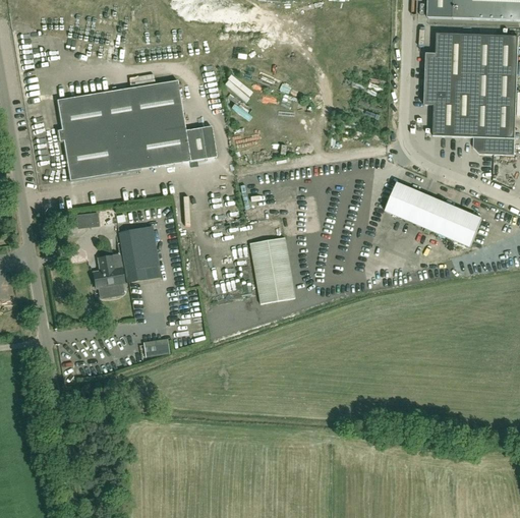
[(426,0),(426,16),(487,18),(519,18),(519,0),(426,0)]
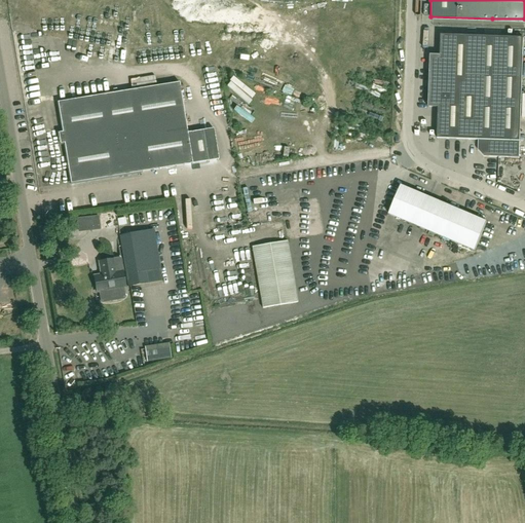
[(436,136),(477,138),(477,147),(483,154),(518,155),(522,35),(440,32),(439,52),(429,52),(427,105),(437,105),(436,136)]
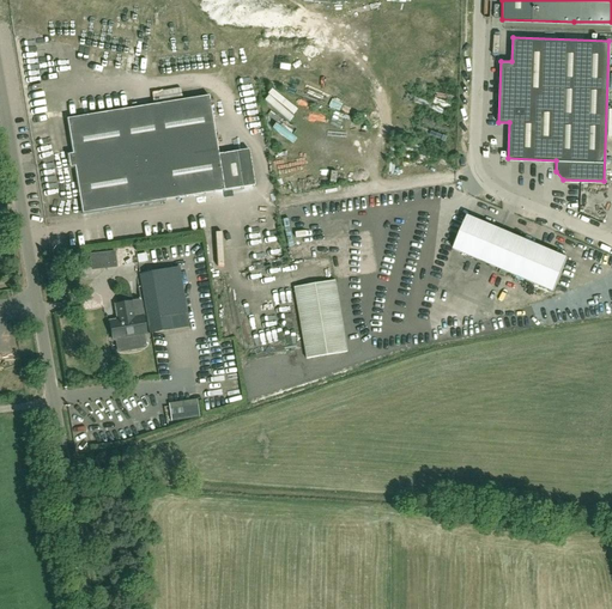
[(217,152),(207,93),(66,116),(82,211),(254,183),(248,146),(217,152)]
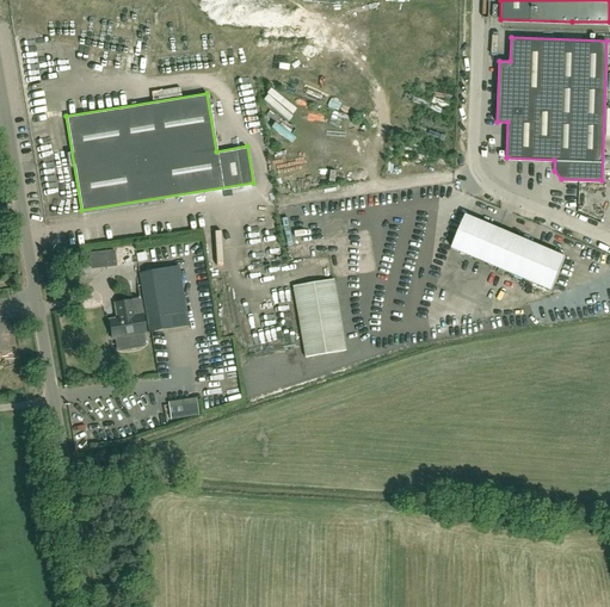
[(564,255),(464,212),(450,246),(549,289),(564,255)]
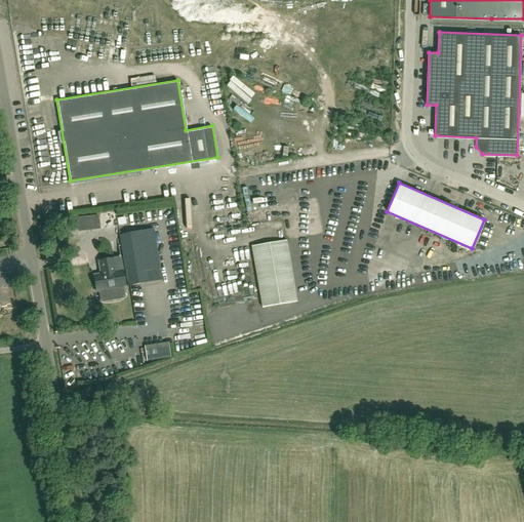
[(75,214),(76,229),(97,227),(96,213),(75,214)]
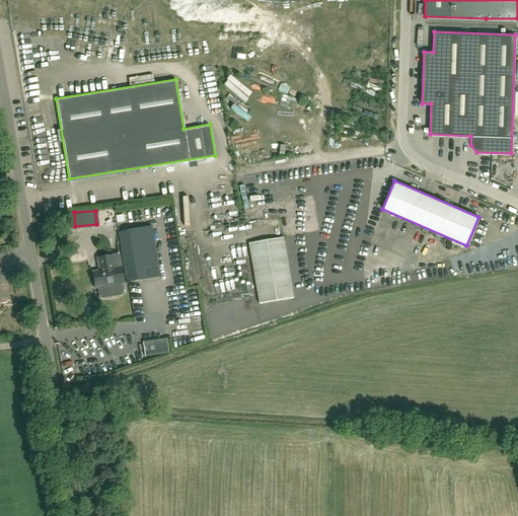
[(150,224),(137,226),(118,230),(126,280),(158,275),(150,224)]
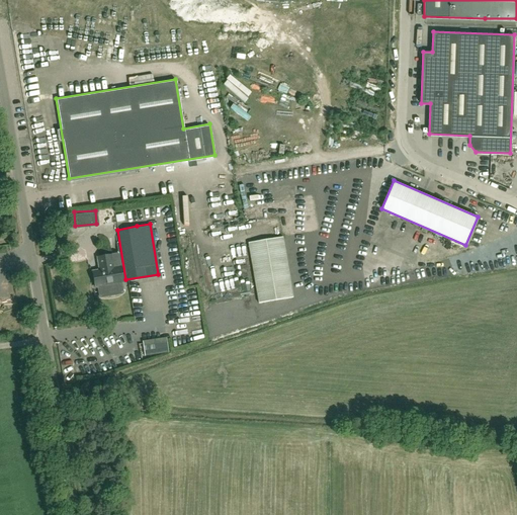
[(247,240),(256,301),(290,295),(281,235),(247,240)]
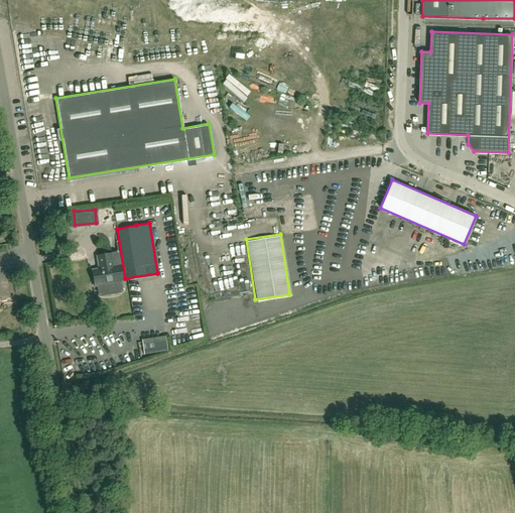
[(413,237),(411,240),(429,255),(431,252),(413,237)]
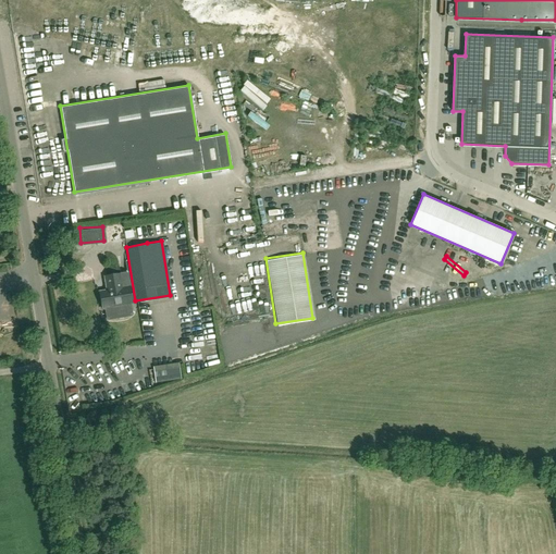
[(127,310),(126,302),(132,302),(130,284),(127,271),(125,271),(104,274),(107,288),(99,290),(101,306),(114,304),(115,312),(118,314),(126,312),(127,310)]
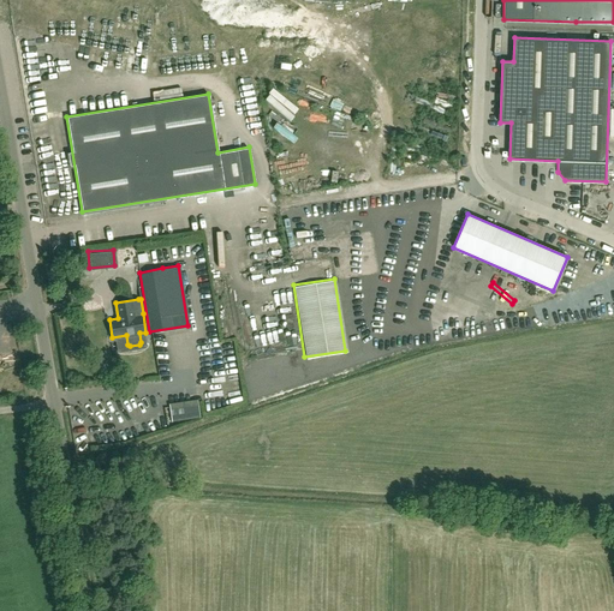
[(364,322),(365,328),(363,329),(369,349),(375,348),(369,321),(364,322)]
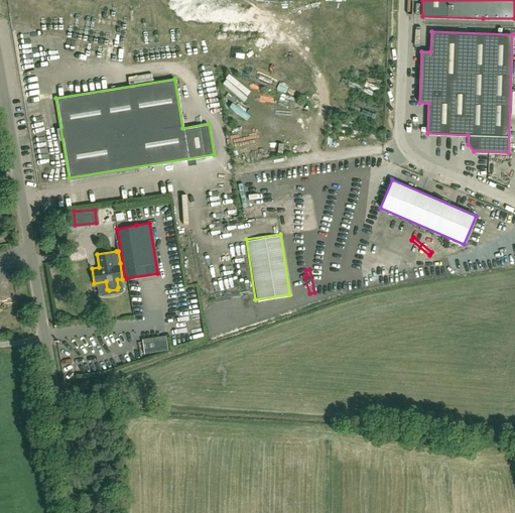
[(202,311),(192,313),(196,327),(204,325),(202,311)]
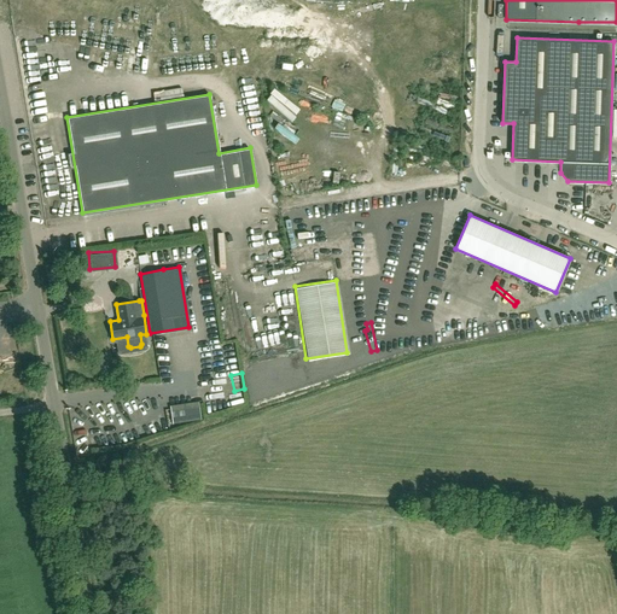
[(168,404),(170,421),(199,417),(197,399),(168,404)]
